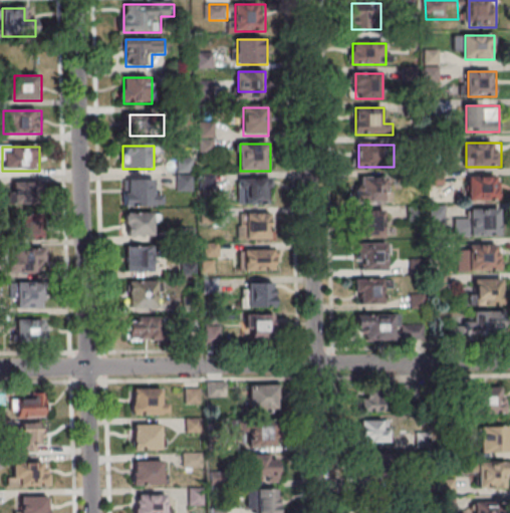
[(196,159),(180,159),(180,175),(181,175),(181,191),(196,191),(196,159)]
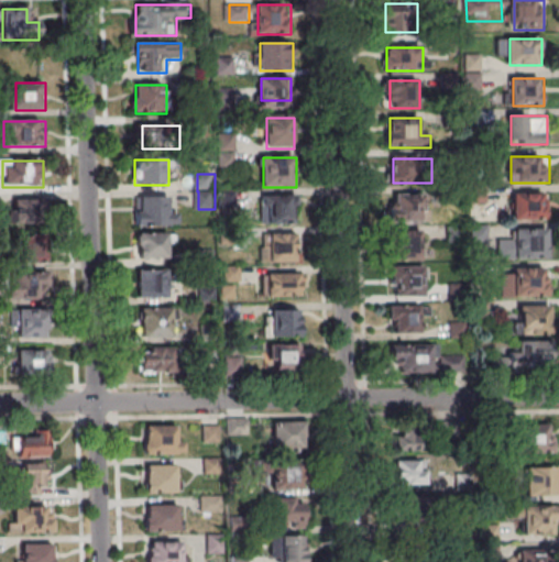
[(549,217),(549,194),(514,194),(514,217),(549,217)]
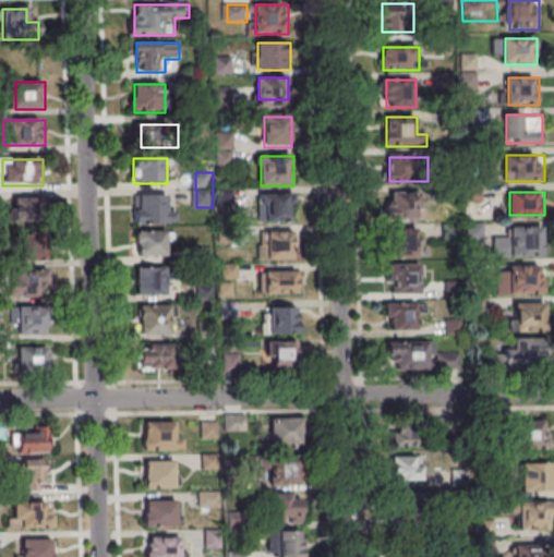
[(296,222),(296,194),(268,194),(268,222),(296,222)]
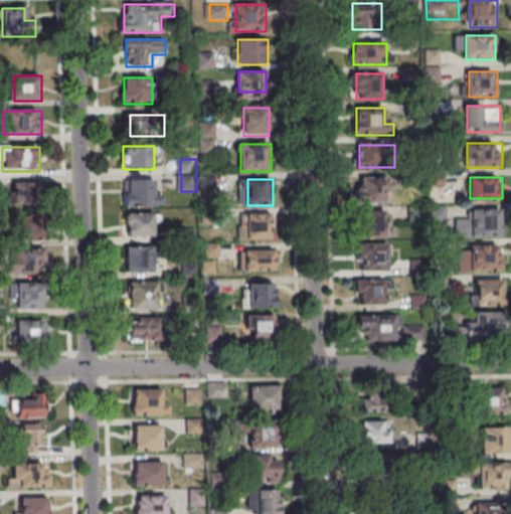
[(127,180),(127,207),(163,207),(163,180),(127,180)]
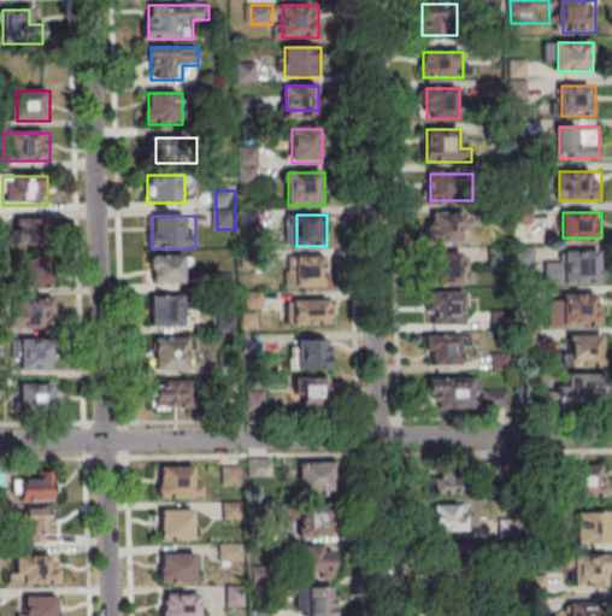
[(472,244),(472,218),(430,218),(430,244),(472,244)]
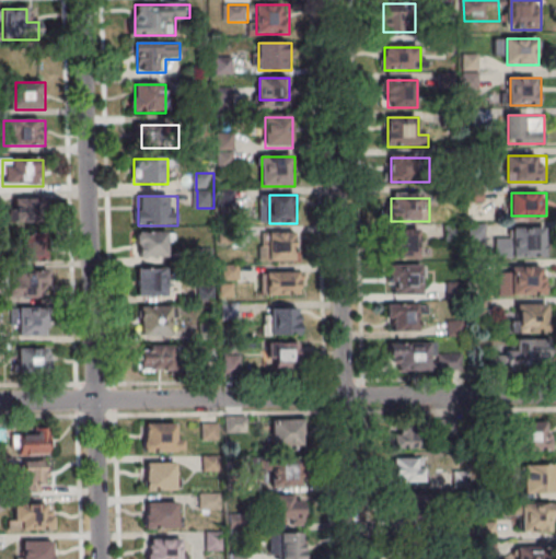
[(45,224),(45,200),(12,200),(13,225),(45,224)]
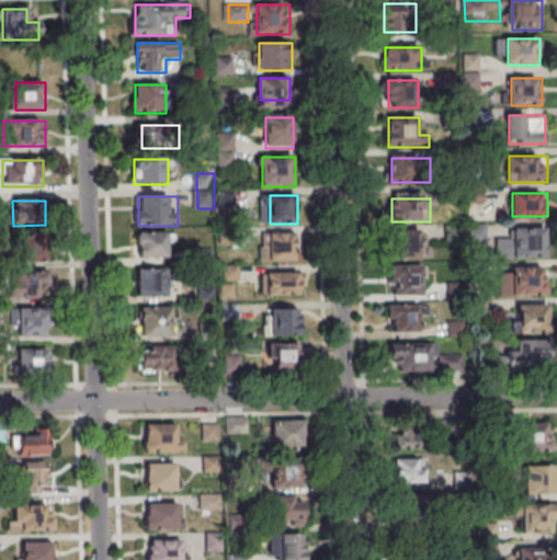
[(422,260),(422,230),(394,230),(394,260),(422,260)]
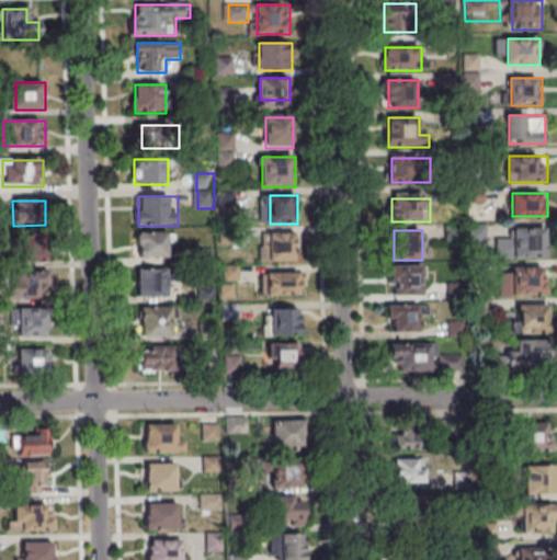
[(169,258),(169,233),(139,233),(139,258),(169,258)]
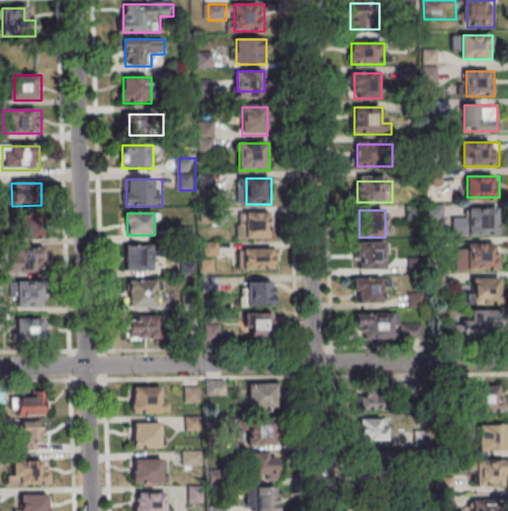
[(271,239),(271,213),(249,213),(249,239),(271,239)]
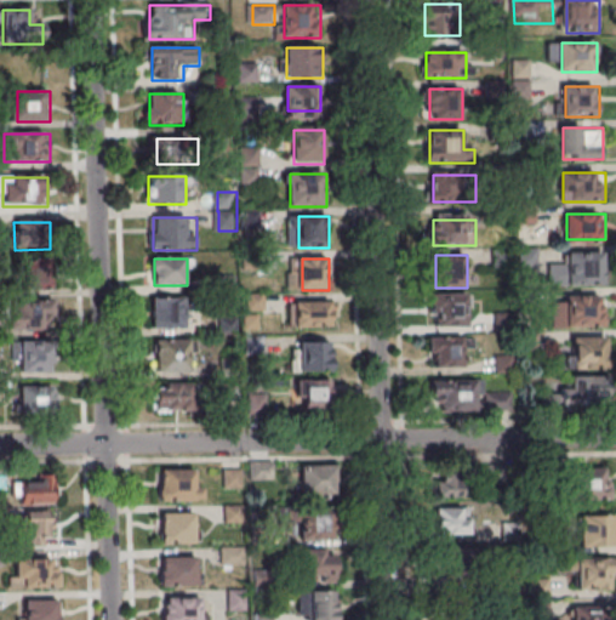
[(606,286),(606,263),(553,263),(553,286),(606,286)]
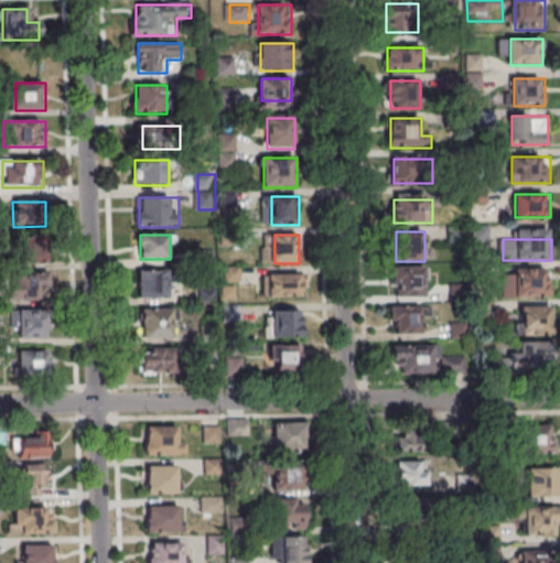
[(19,244),(19,262),(46,262),(46,244),(19,244)]
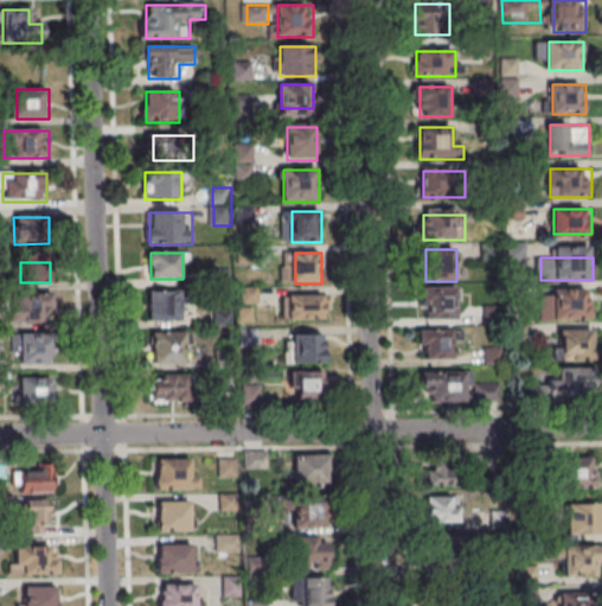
[(543,319),(593,319),(593,291),(543,291),(543,319)]
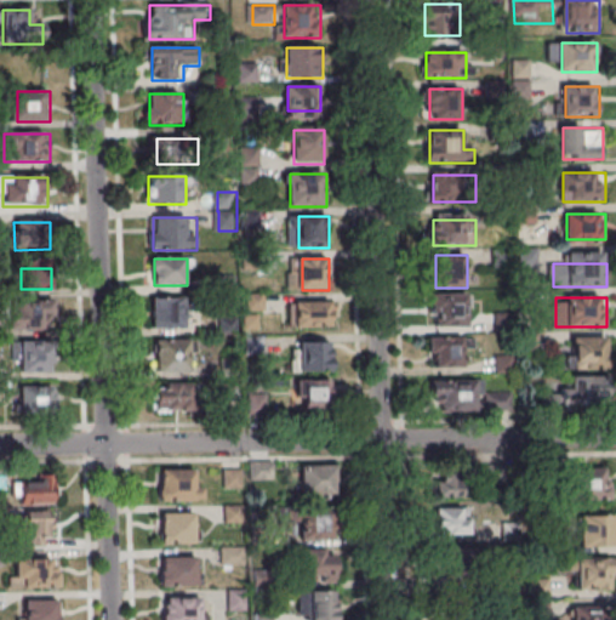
[(188,299),(155,299),(155,329),(188,329),(188,299)]
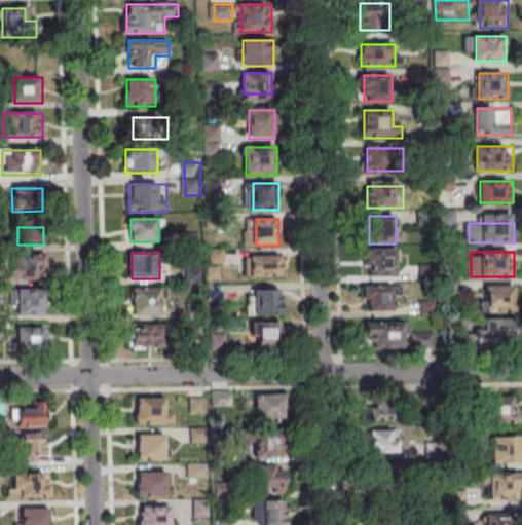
[(47,279),(48,256),(10,255),(9,278),(47,279)]
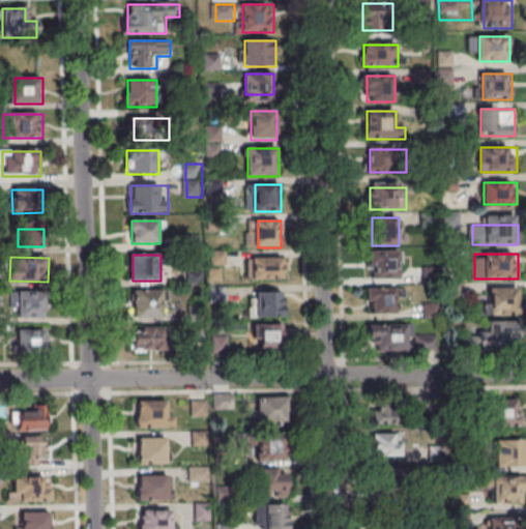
[(407,276),(407,257),(375,257),(375,276),(407,276)]
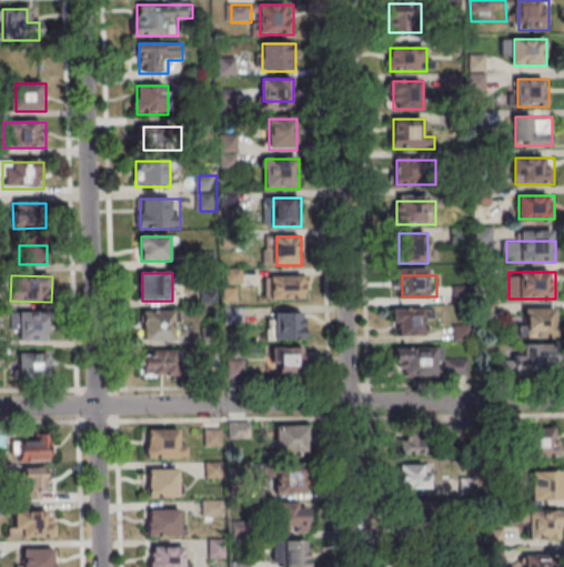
[(306,299),(306,276),(271,276),(271,299),(306,299)]
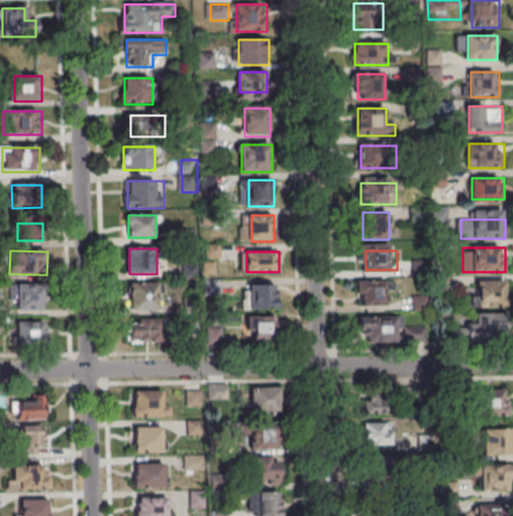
[(480,280),(480,306),(508,306),(508,280),(480,280)]
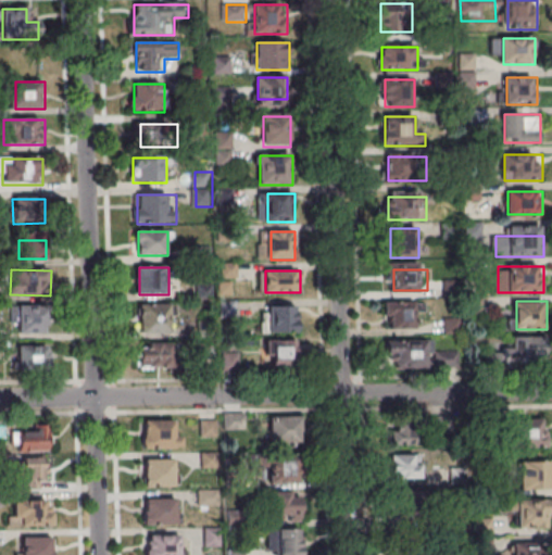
[(389,303),(389,329),(423,329),(423,303),(389,303)]
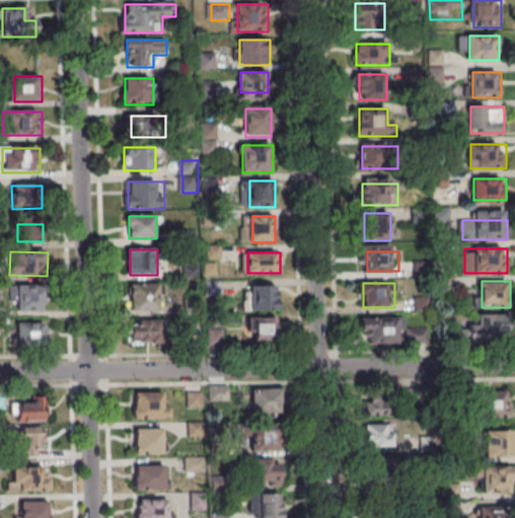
[(161,285),(132,285),(132,312),(161,312),(161,285)]
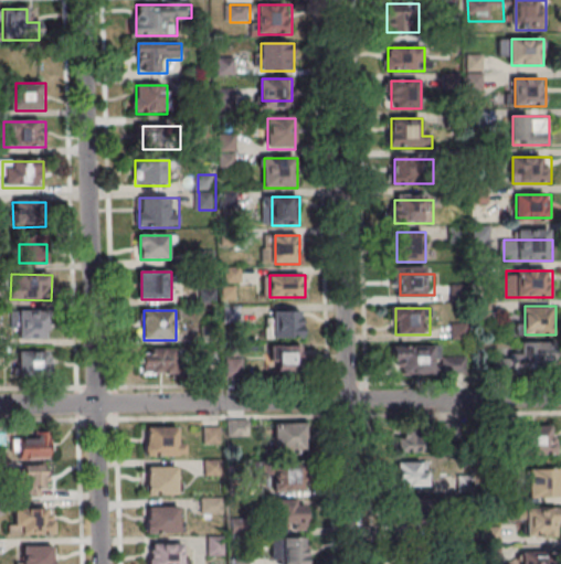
[(304,312),(274,311),(274,338),(304,339),(304,312)]
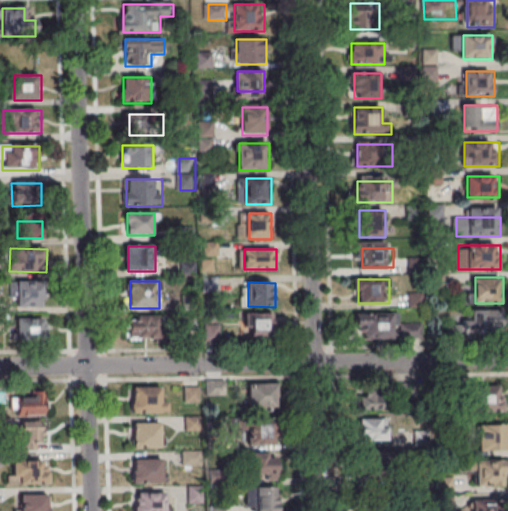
[(45,308),(44,285),(19,286),(20,308),(45,308)]
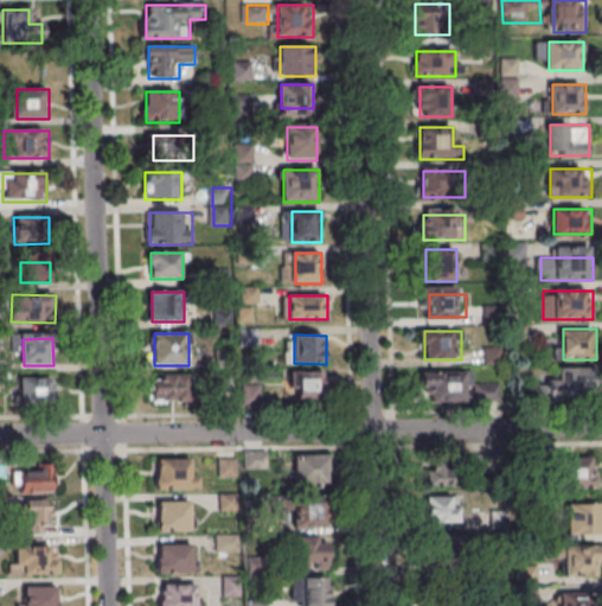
[(505,364),(505,348),(488,348),(488,364),(505,364)]
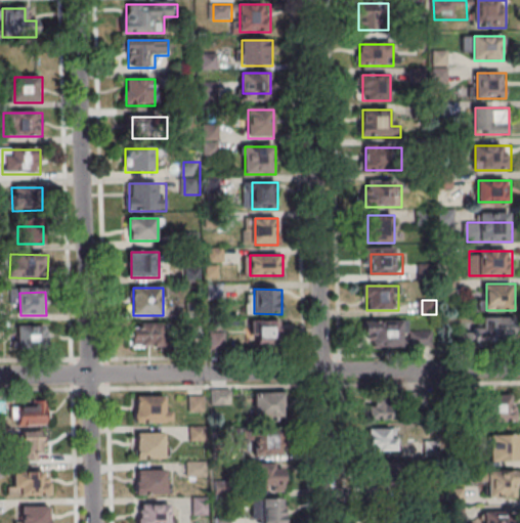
[(518,319),(486,319),(486,346),(518,346),(518,319)]
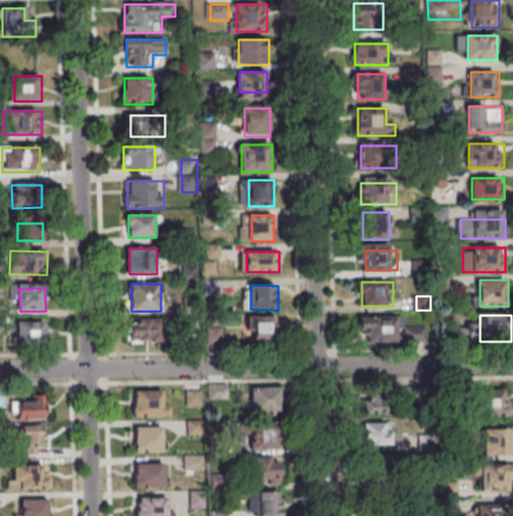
[(278,317),(250,317),(250,342),(278,342),(278,317)]
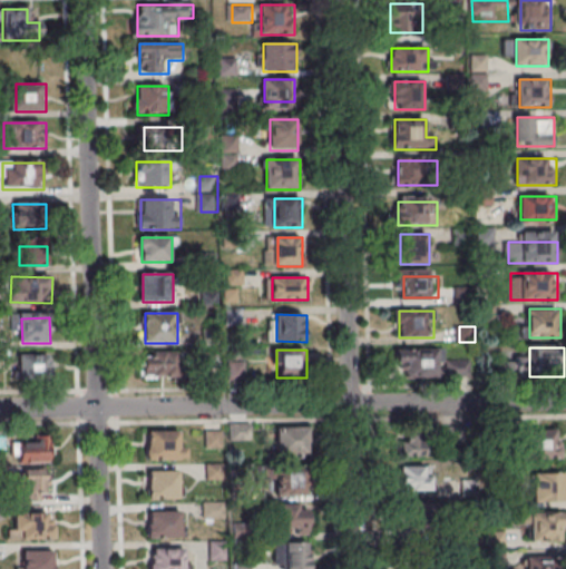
[(447,350),(398,350),(398,379),(474,379),(474,361),(447,361),(447,350)]
